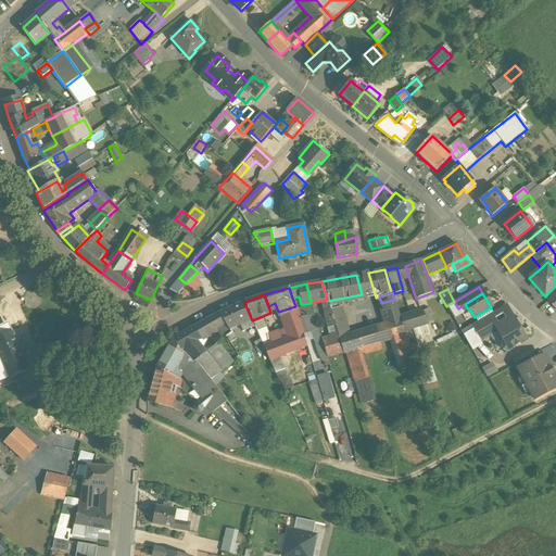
[(339,299),(327,301),(337,333),(339,339),(348,337),(348,336),(349,336),(343,315),(339,299)]
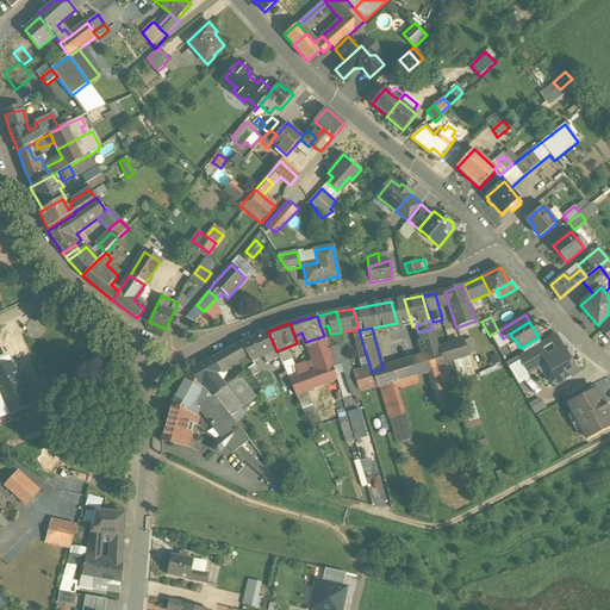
[(359,329),(353,330),(353,332),(360,360),(367,358),(359,330),(359,329)]
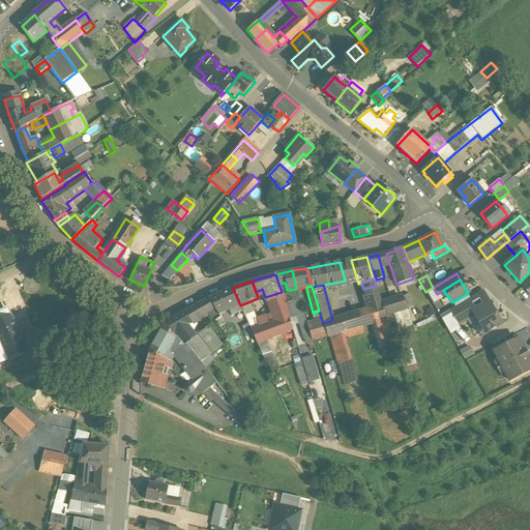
[(376,286),(363,289),(375,323),(386,320),(376,286)]
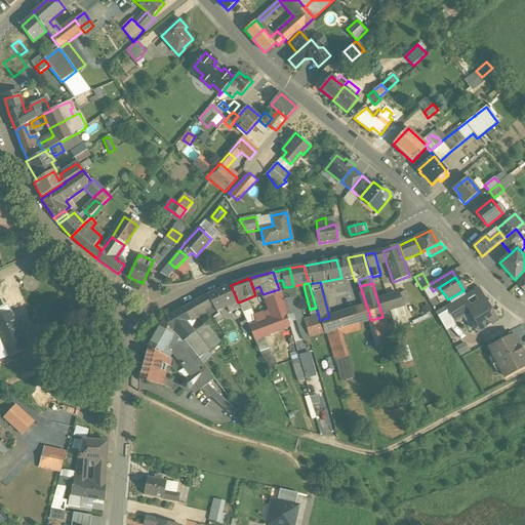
[(231,285),(206,295),(213,306),(215,310),(221,307),(226,305),(237,300),(231,285)]
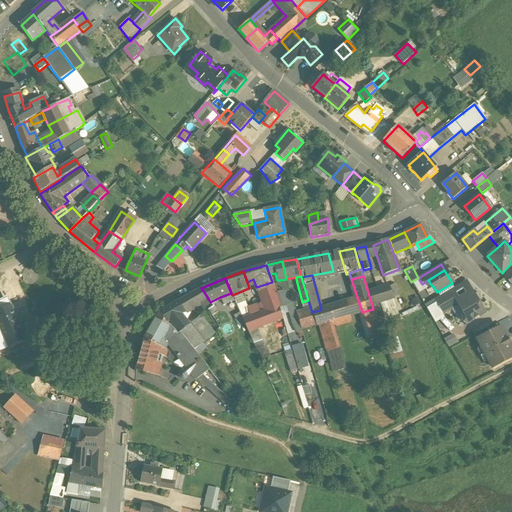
[(286,279),(280,280),(282,291),(282,292),(289,291),(286,279)]
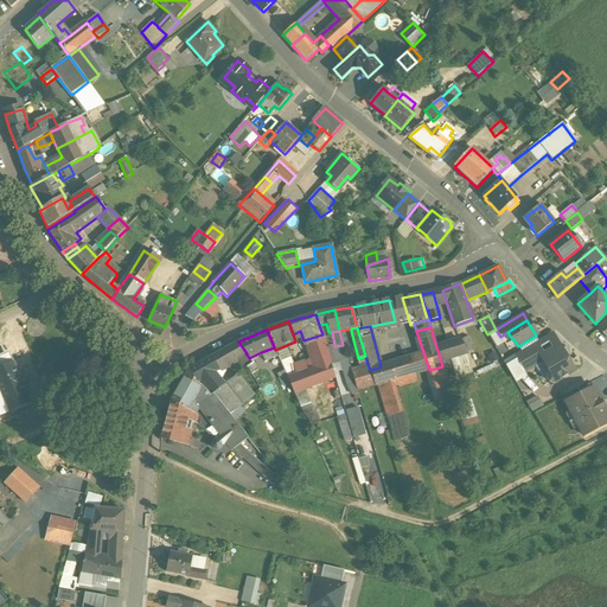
[(323,334),(304,340),(306,346),(325,340),(323,334)]
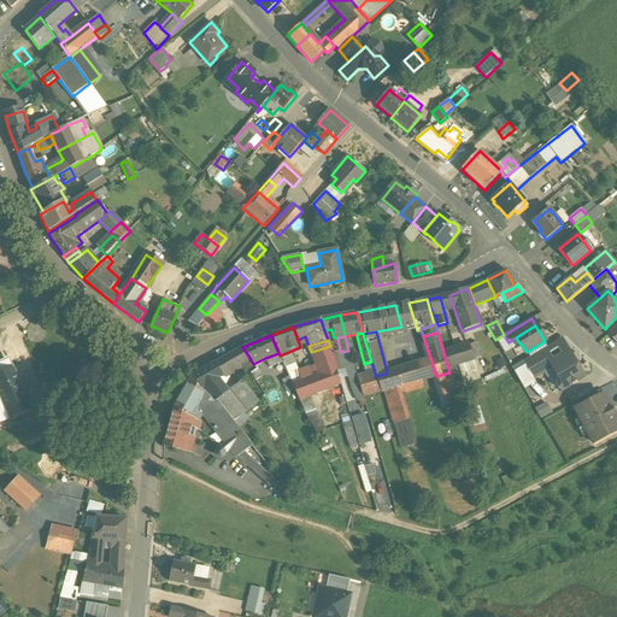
[(558,340),(523,362),(533,378),(552,368),(551,364),(566,354),(558,340)]
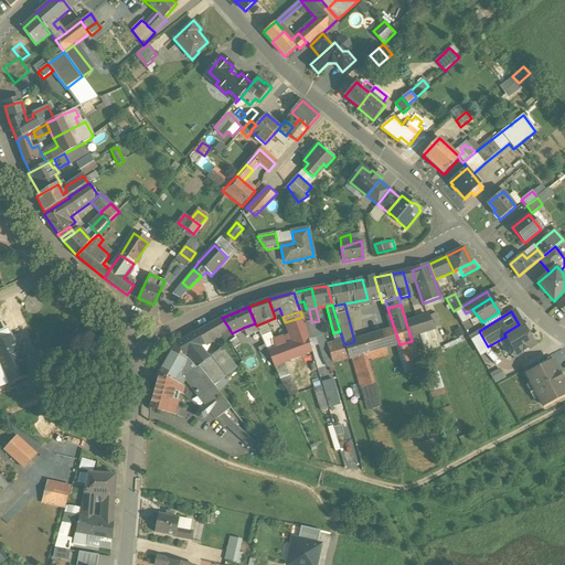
[(441,326),(436,313),(428,317),(434,329),(441,326)]
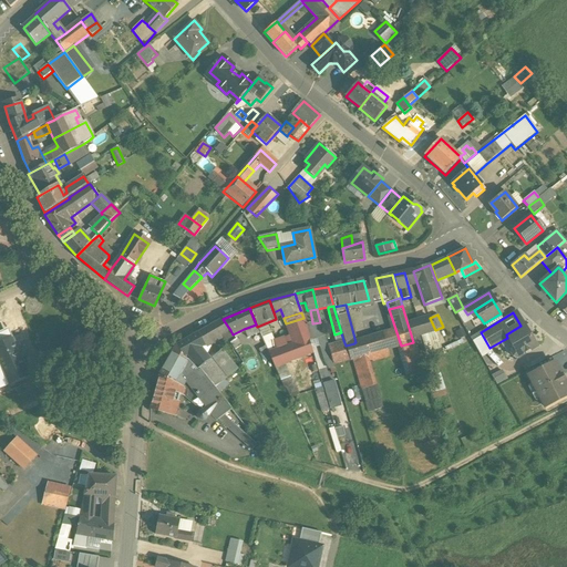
[(303,318),(286,323),(291,337),(295,343),(287,347),(285,348),(291,362),(312,353),(309,340),(308,336),(306,326),(306,325),(303,318)]
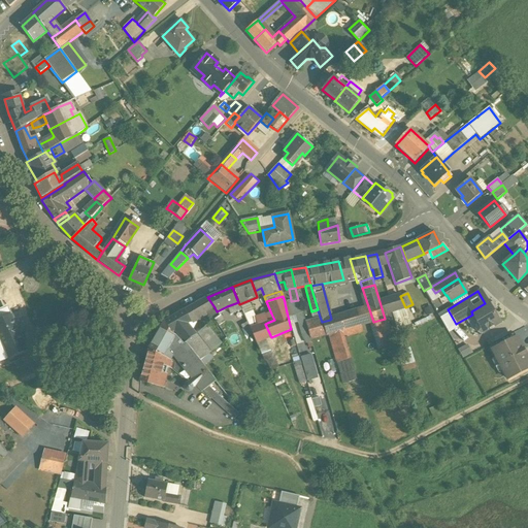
[(400,296),(388,299),(392,312),(406,307),(405,307),(400,296)]
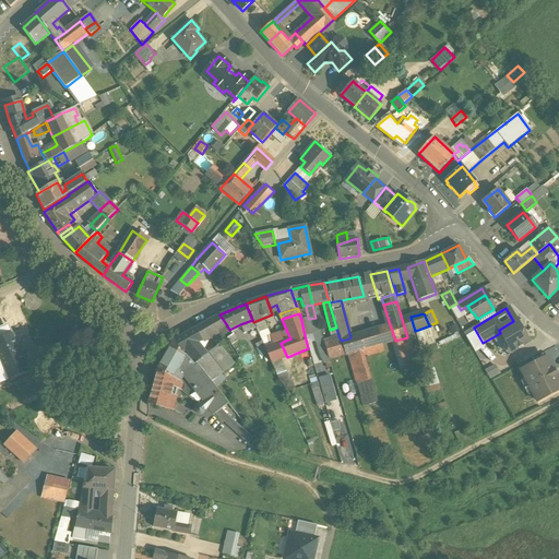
[(219,314),(195,329),(202,340),(217,331),(227,325),(219,314)]
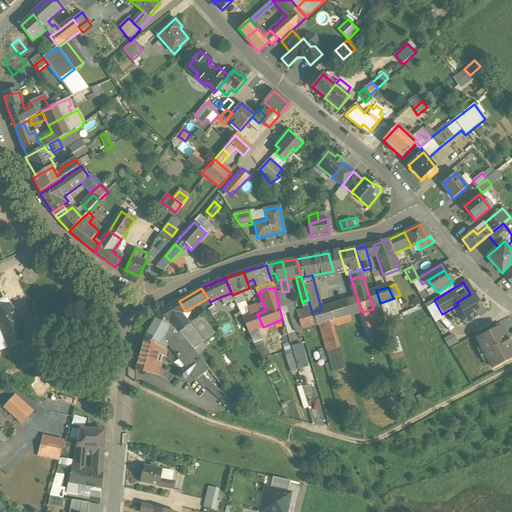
[(376,290),(369,293),(372,305),(380,303),(376,290)]
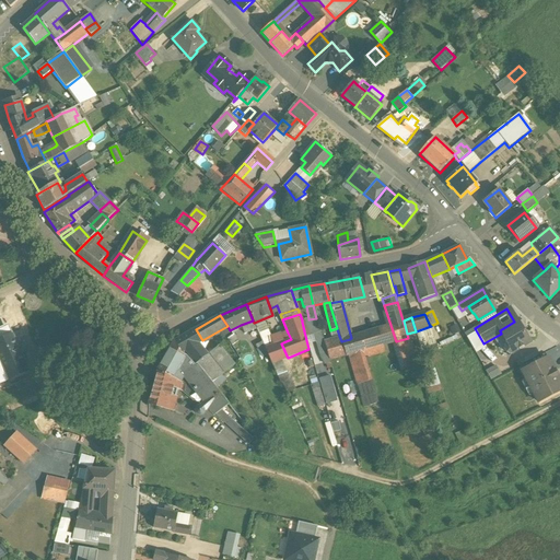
[(308,318),(302,321),(302,322),(304,331),(319,328),(316,318),(308,319),(308,318)]
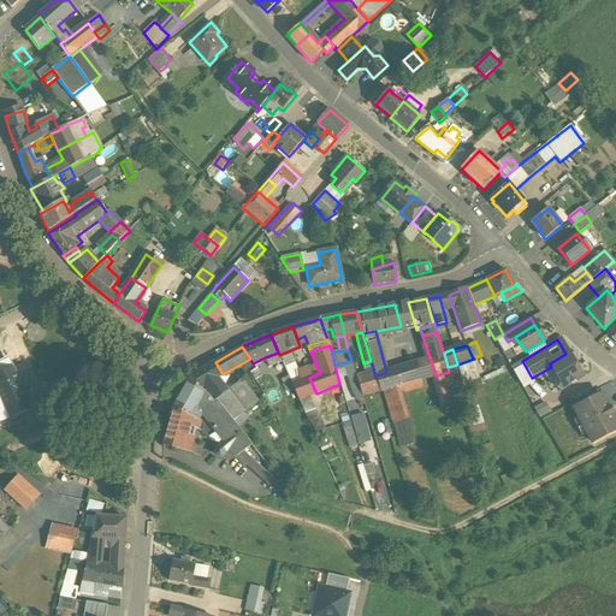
[(278,353),(265,357),(270,367),(282,362),(278,353)]
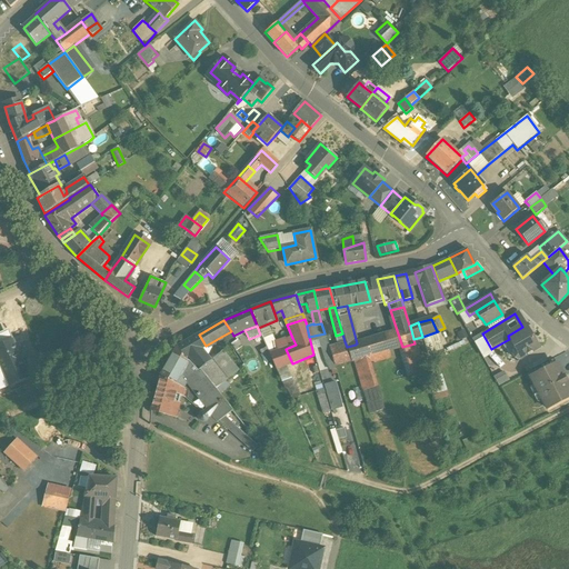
[(522,327),(508,336),(509,339),(516,349),(515,351),(513,352),(513,356),(515,359),(519,360),(522,358),(523,356),(526,355),(528,355),(538,348),(532,338),(530,339),(528,335),(530,333),(525,326),(522,327)]
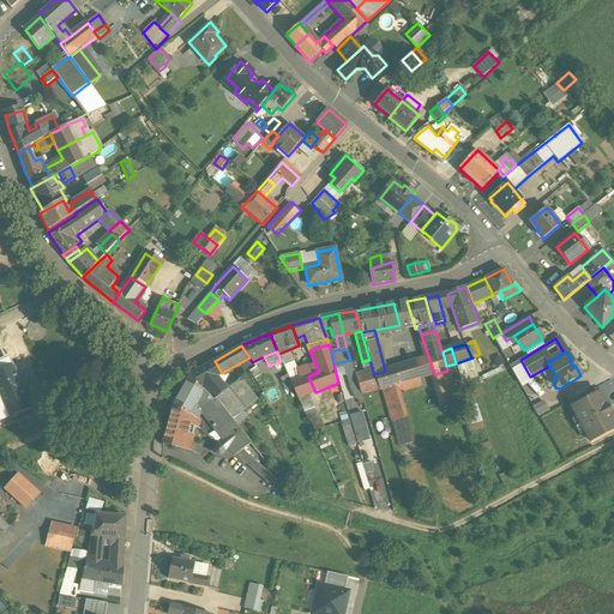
[(8,355),(0,359),(0,422),(11,419),(0,395),(0,372),(13,366),(8,355)]
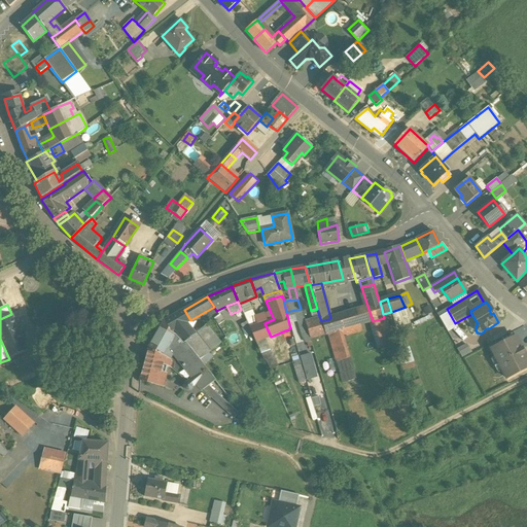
[(214,307),(205,312),(212,321),(215,319),(219,316),(216,311),(214,307)]
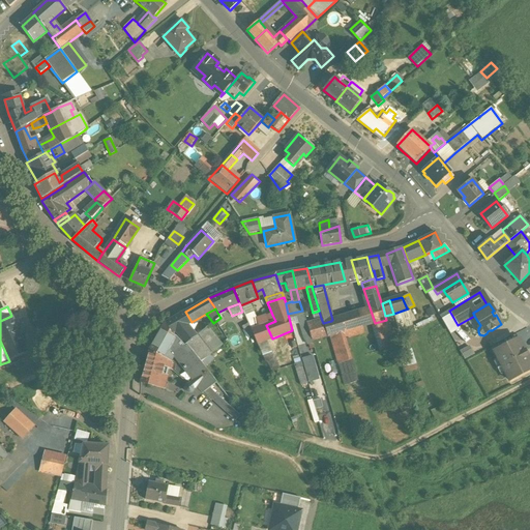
[(185,312),(165,324),(171,334),(175,331),(186,345),(197,337),(187,325),(192,322),(185,312)]
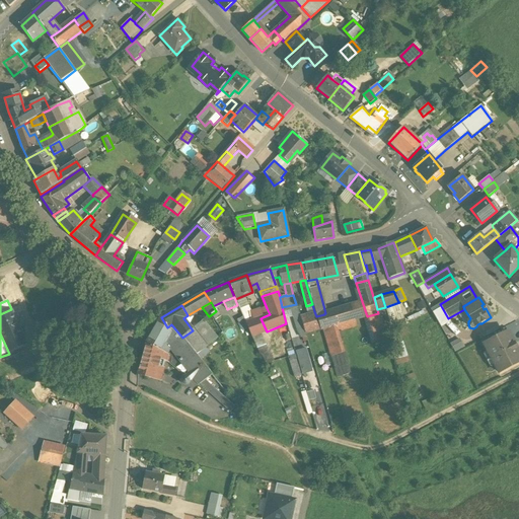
[(324,314),(316,316),(320,328),(320,330),(323,329),(337,325),(353,320),(356,319),(352,305),(325,313),(324,313),(324,314)]
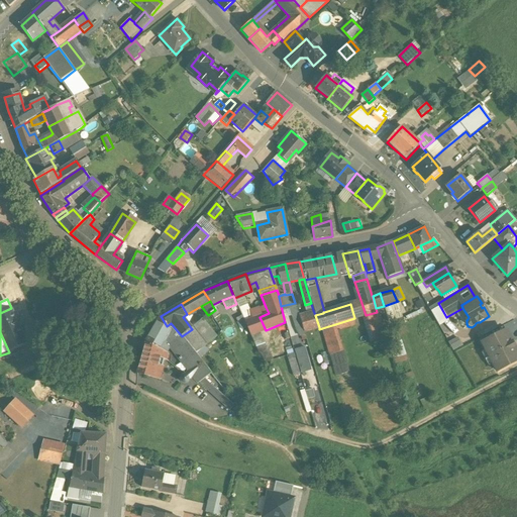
[(266,307),(261,309),(260,310),(262,316),(269,313),(266,307)]
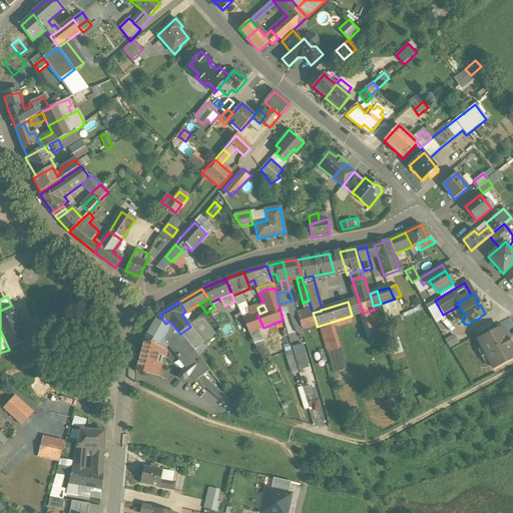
[(11,306),(0,311),(0,330),(9,350),(27,341),(11,306)]
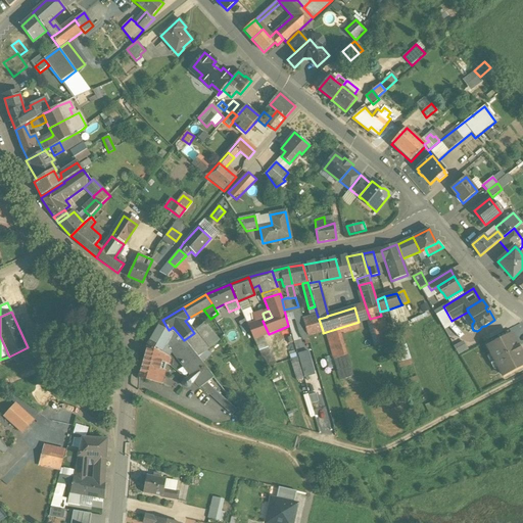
[(223,319),(219,314),(218,314),(214,317),(217,323),(223,319)]
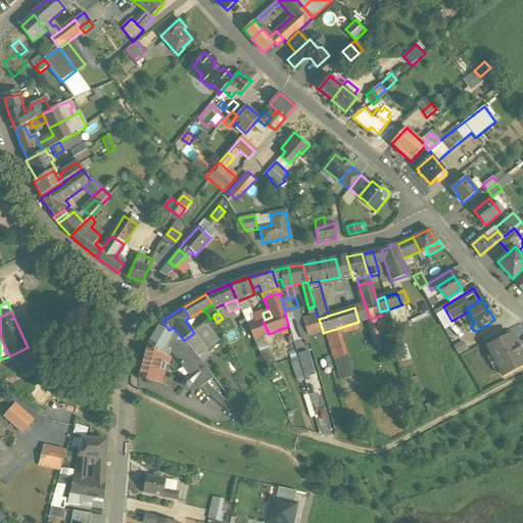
[(317,314),(302,318),(307,335),(323,331),(319,319),(317,314)]
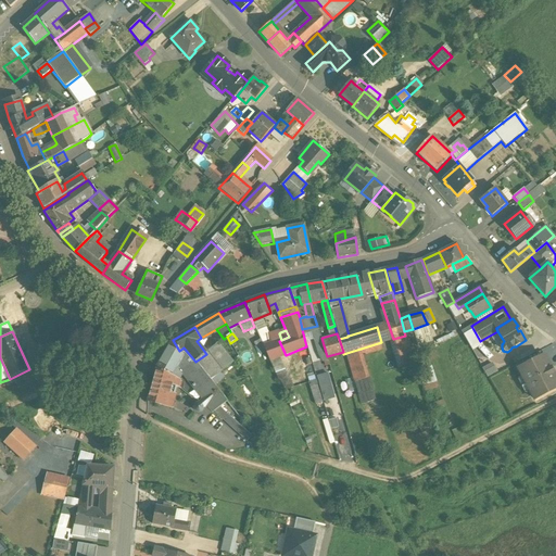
[(393,339),(390,340),(395,356),(411,352),(405,336),(393,339)]
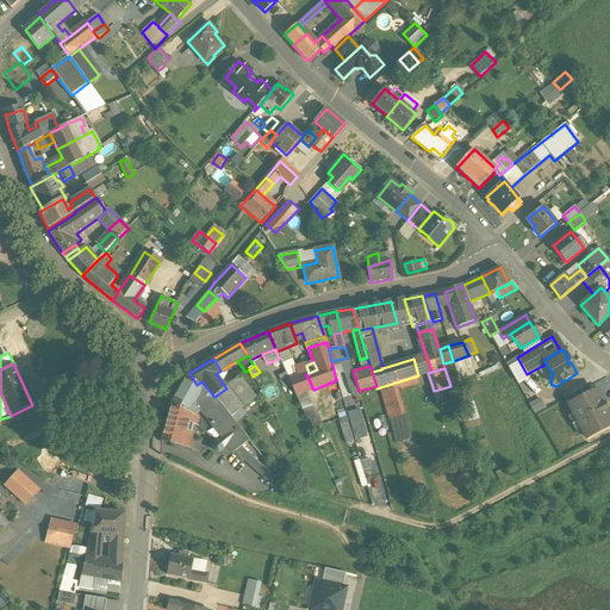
[(190,373),(172,404),(188,414),(188,412),(195,400),(212,423),(212,424),(213,425),(213,424),(224,439),(218,443),(223,448),(229,443),(236,452),(242,447),(249,441),(246,437),(231,418),(216,397),(212,399),(203,388),(197,385),(190,373)]
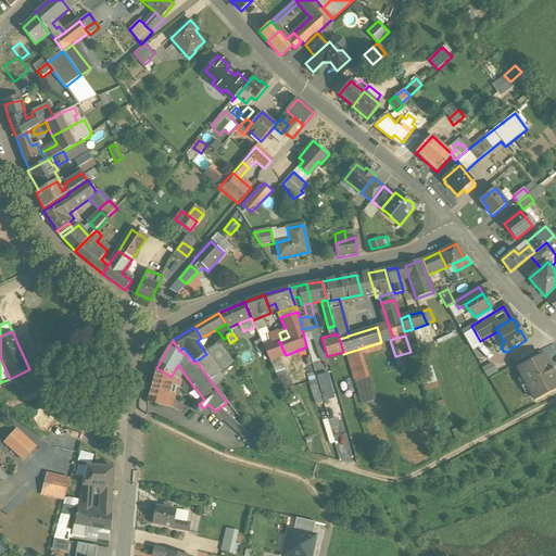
[(260,340),(254,343),(260,355),(265,352),(263,346),(260,340)]
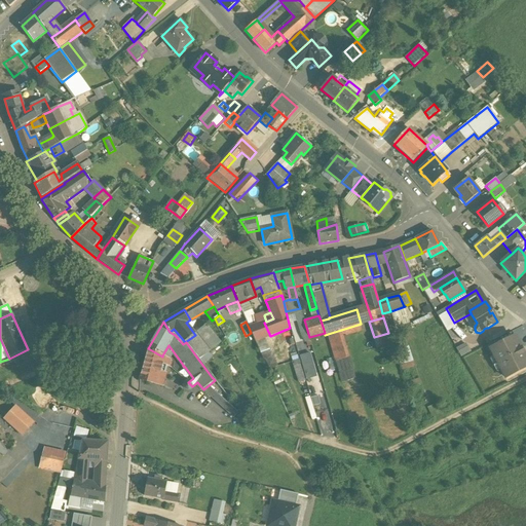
[(264,323),(249,328),(251,333),(255,341),(263,338),(270,336),(264,323)]
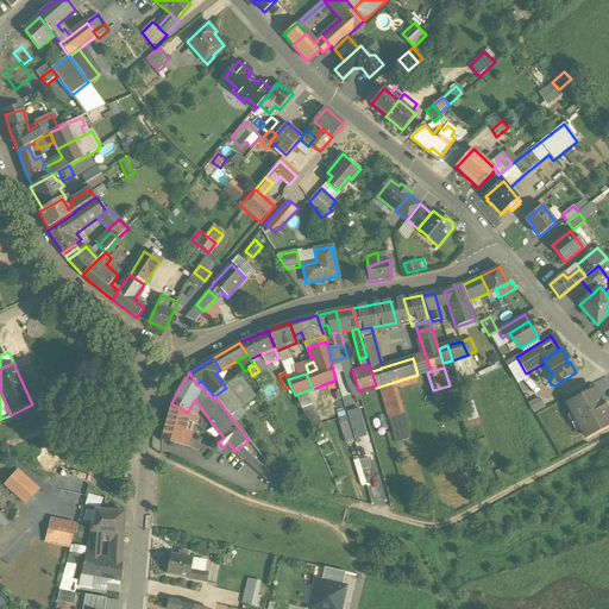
[(414,376),(395,382),(397,390),(416,384),(414,376)]
